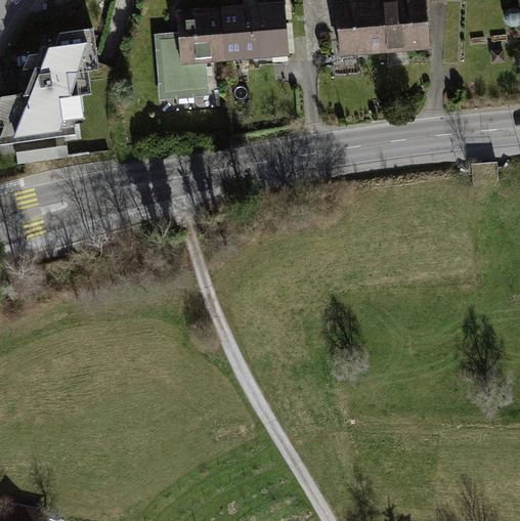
[(335,0),(338,54),(384,51),(381,0),(335,0)]
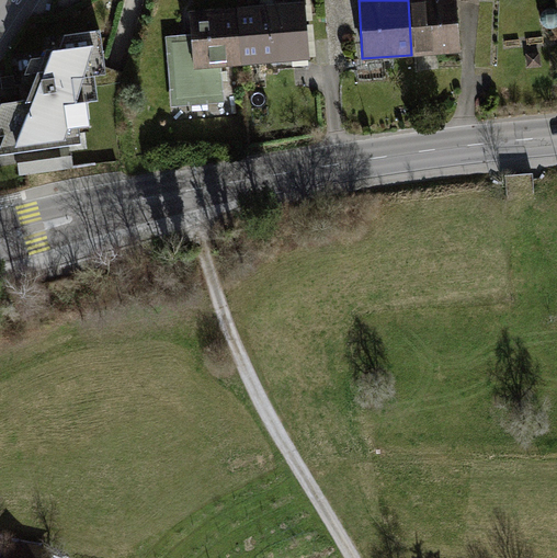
[(408,0),(411,55),(458,52),(454,0),(408,0)]
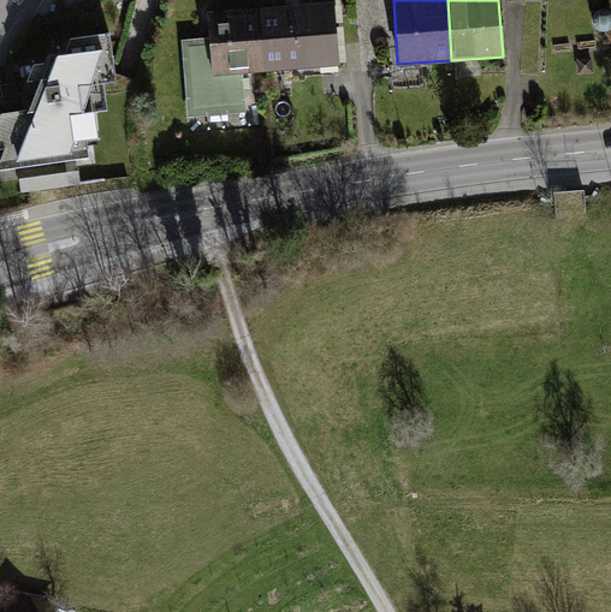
[(334,1),(259,7),(262,72),(339,66),(334,1)]
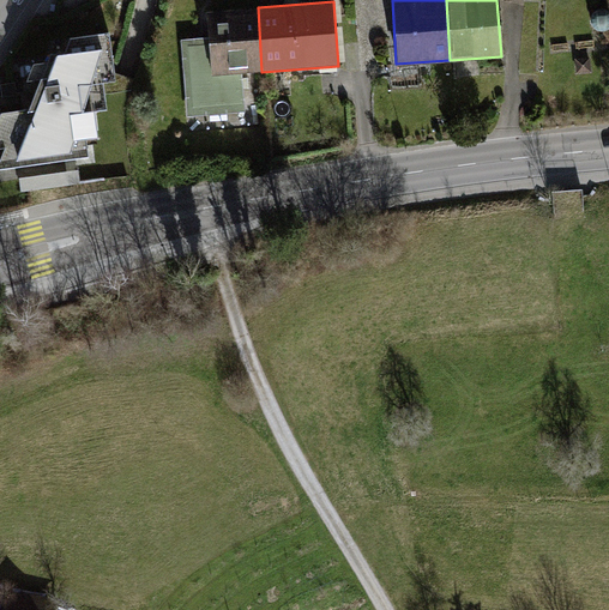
[(206,36),(180,37),(186,115),(241,112),(239,73),(261,72),(258,7),(205,12),(206,36)]
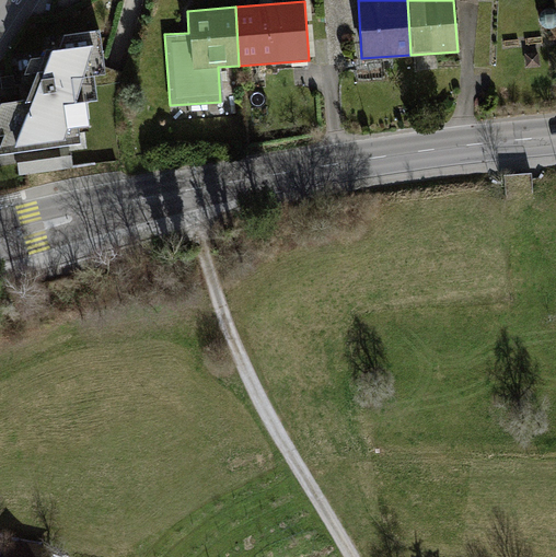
[(44,37),(0,136),(0,164),(93,152),(99,32),(44,37)]
